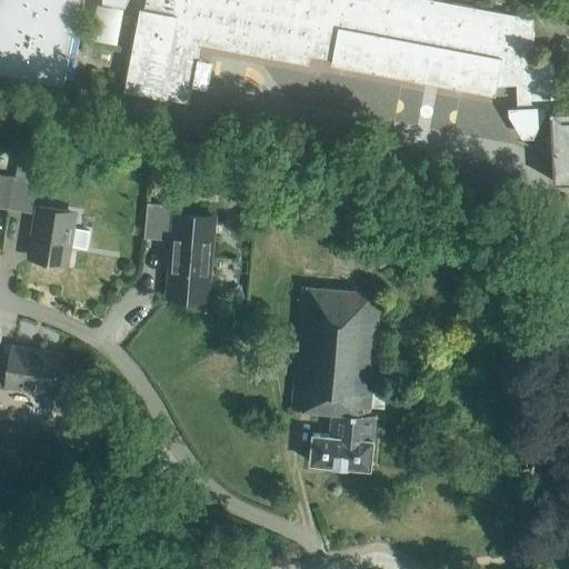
[(0,0),(0,75),(63,87),(78,0),(102,0),(102,3),(125,8),(128,0),(146,0),(145,11),(140,11),(125,92),(188,103),(200,46),(307,66),(310,56),(332,61),(331,66),(495,97),(496,87),(520,86),(521,112),(538,112),(545,111),(548,111),(555,111),(568,110),(568,92),(555,92),(552,63),(535,65),(532,36),(533,21),(425,0),(0,0)]
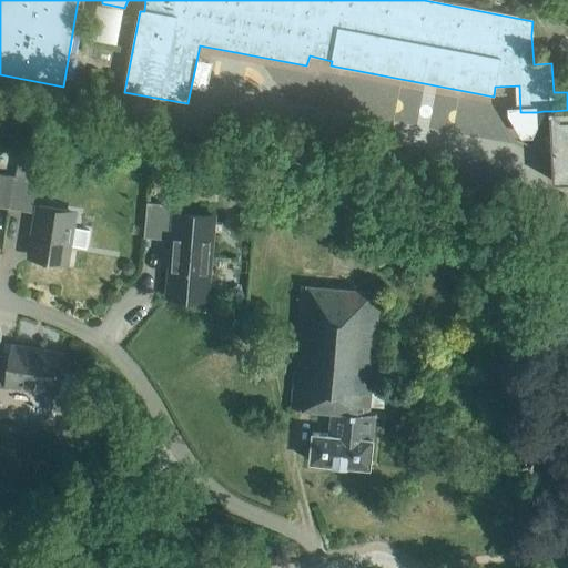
[(567,109),(567,110),(554,111),(557,183),(567,182),(567,109)]
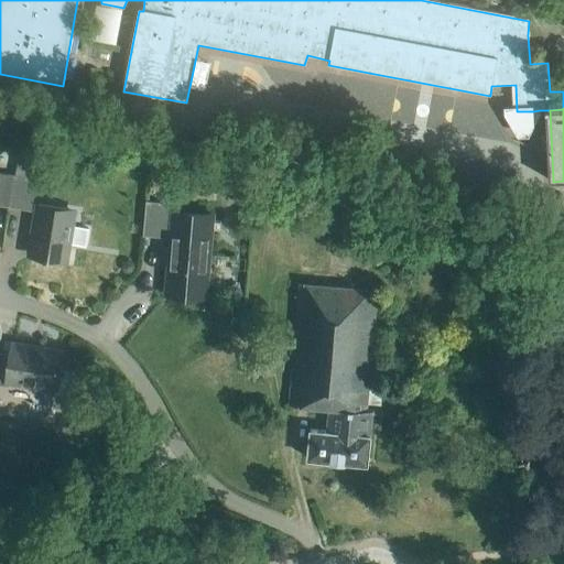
[(453,180),(456,158),(421,150),(420,158),(415,156),(413,165),(418,165),(416,173),(453,180)]
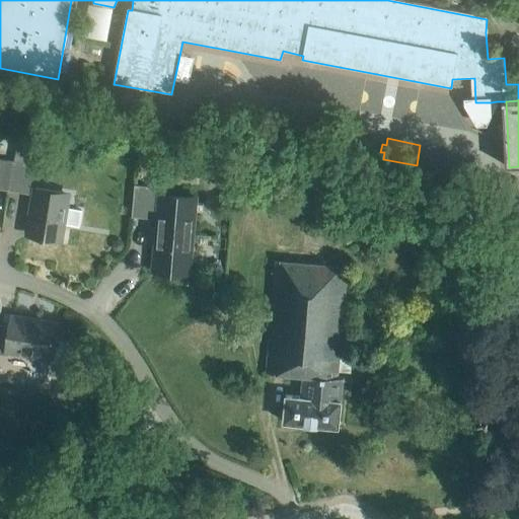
[(0,190),(7,191),(11,162),(0,159),(0,190)]
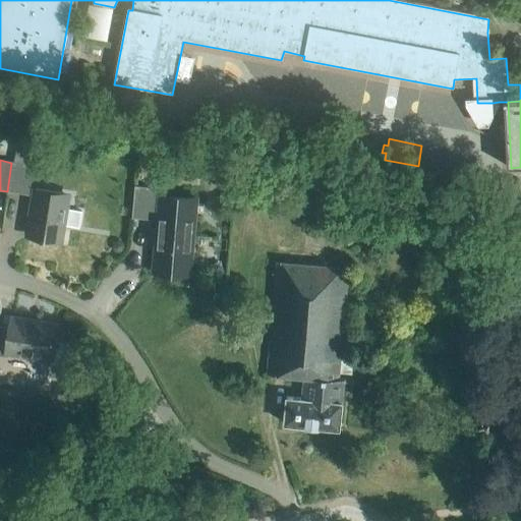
[(11,163),(7,191),(20,194),(25,165),(11,163)]
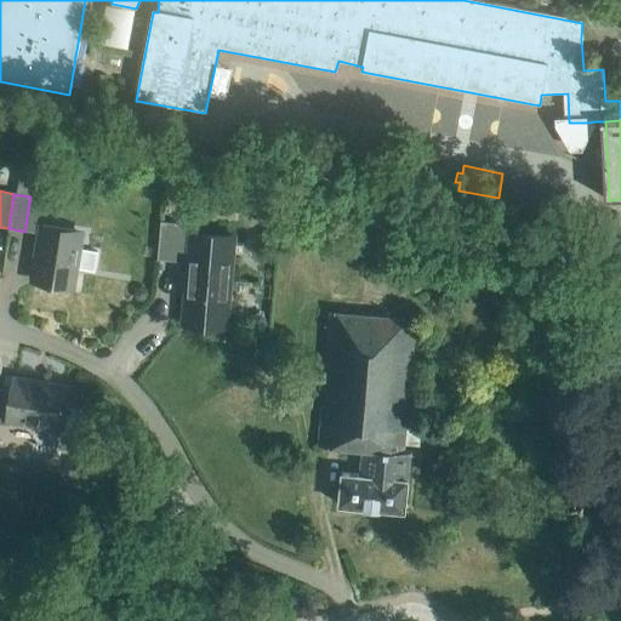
[(228,330),(237,234),(191,231),(192,224),(177,223),(160,222),(157,257),(157,261),(184,263),(180,326),(228,330)]
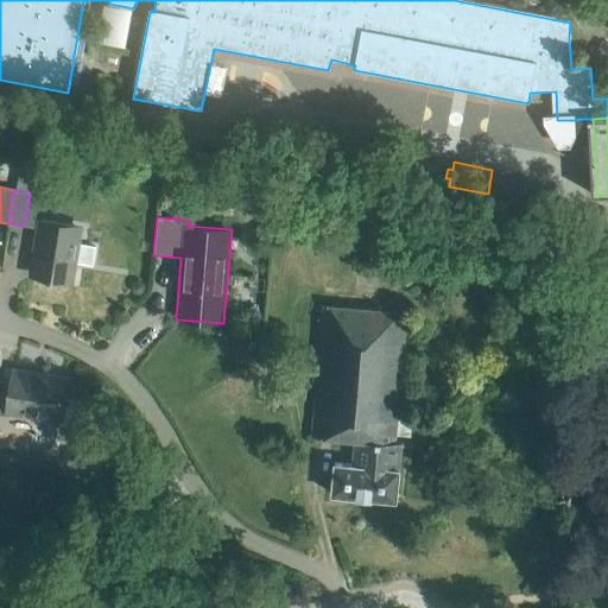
[(93,267),(95,247),(80,245),(83,226),(37,219),(27,277),(74,285),(76,265),(93,267)]
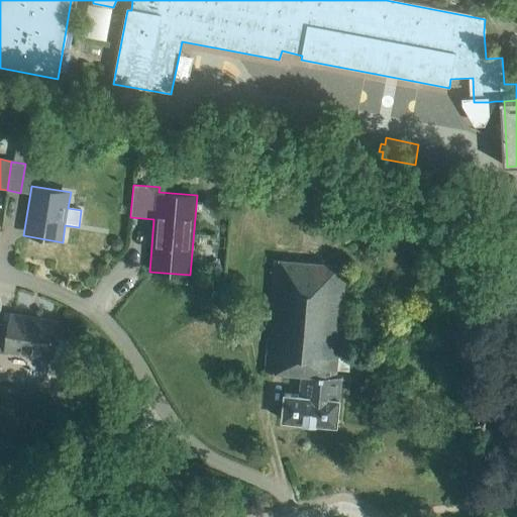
[(336,426),(340,378),(334,377),(344,267),(275,261),(265,372),(301,375),(299,396),(284,395),(282,420),(336,426)]
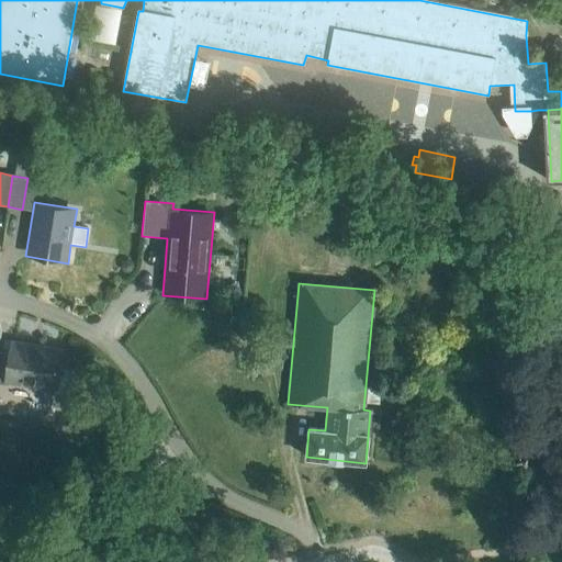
[(57,391),(64,348),(10,340),(8,353),(0,351),(0,384),(8,385),(9,383),(57,391)]
